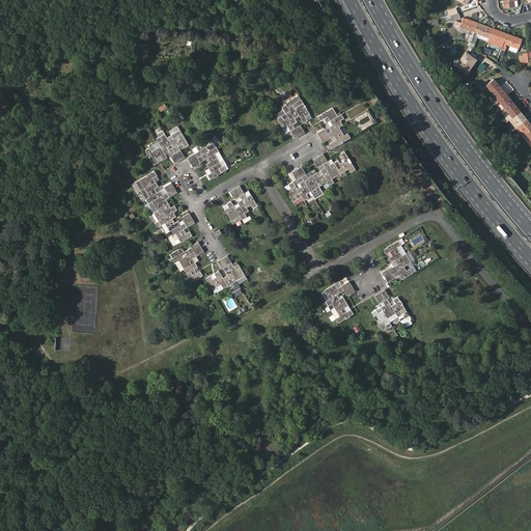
[(458,14),(445,18),(446,23),(453,21),(459,18),(458,14)]
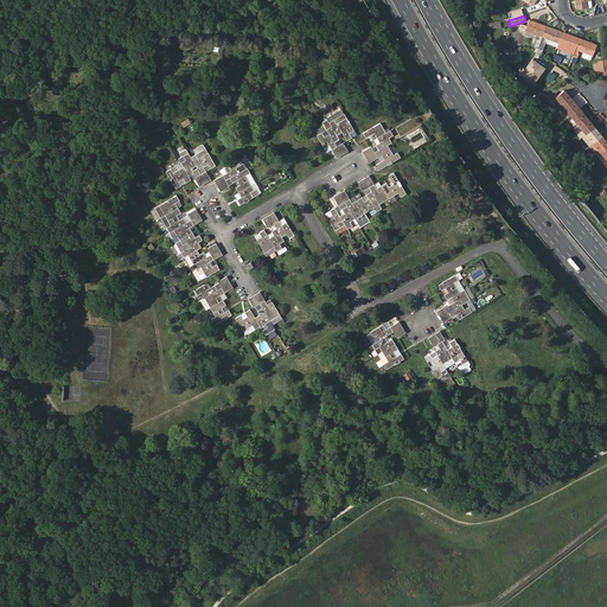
[(538,49),(547,26),(529,20),(526,26),(522,24),(519,29),(525,31),(524,34),(536,39),(534,46),(538,49)]
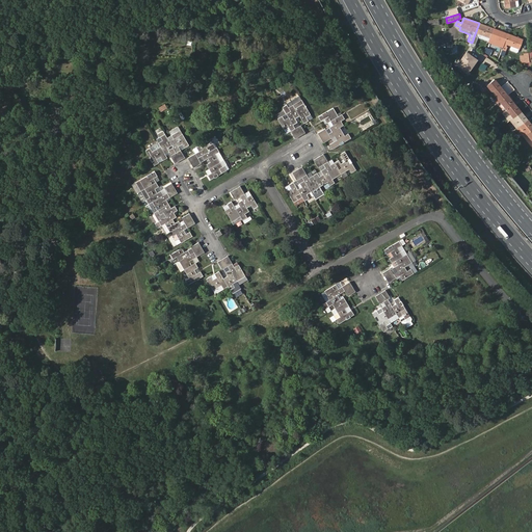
[(471,46),(472,47),(474,48),(478,37),(488,42),(494,28),(479,23),(472,43),(471,45),(471,46)]
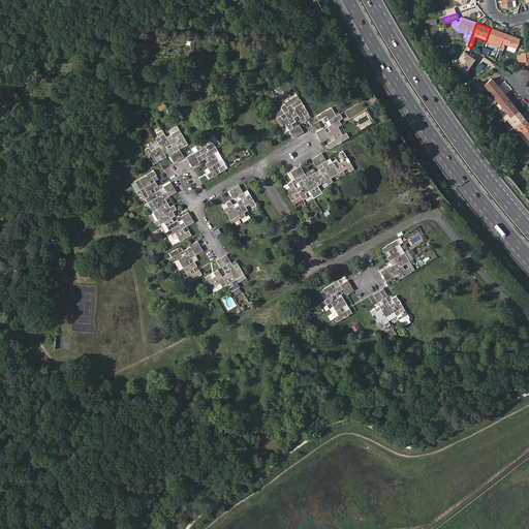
[(501,43),(505,33),(491,28),(486,41),(498,45),(497,48),(499,49),(501,43)]
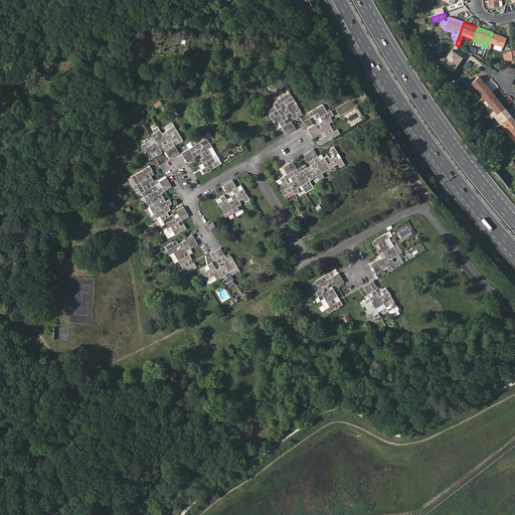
[(506,38),(492,32),(488,42),(495,44),(503,47),(506,38)]
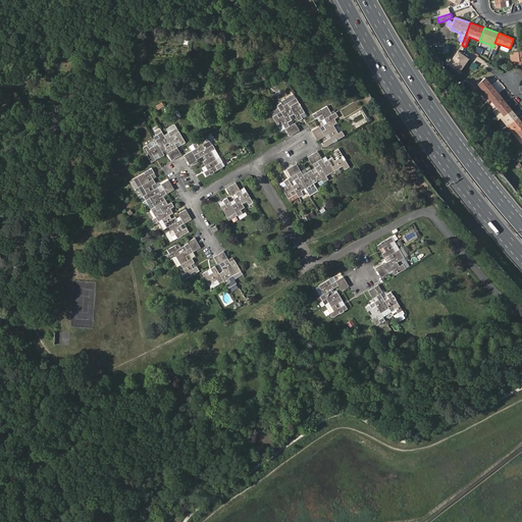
[(453,58),(460,69),(468,58),(457,51),(453,58)]
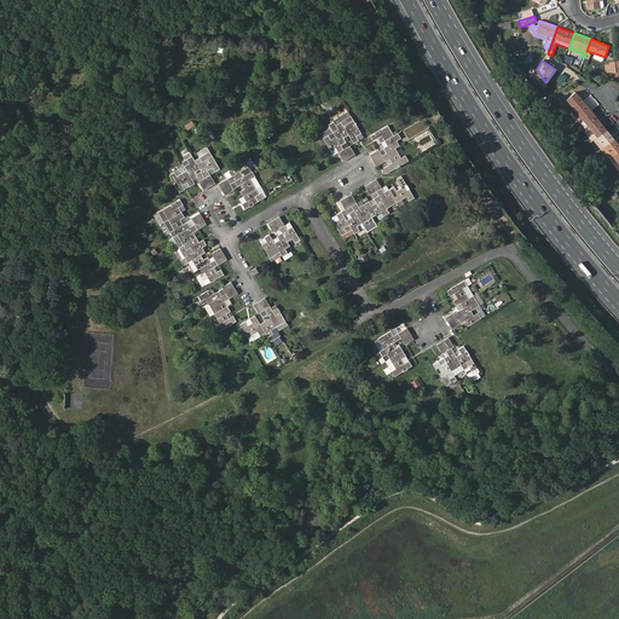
[(544,84),(545,82),(537,69),(532,75),(544,84)]
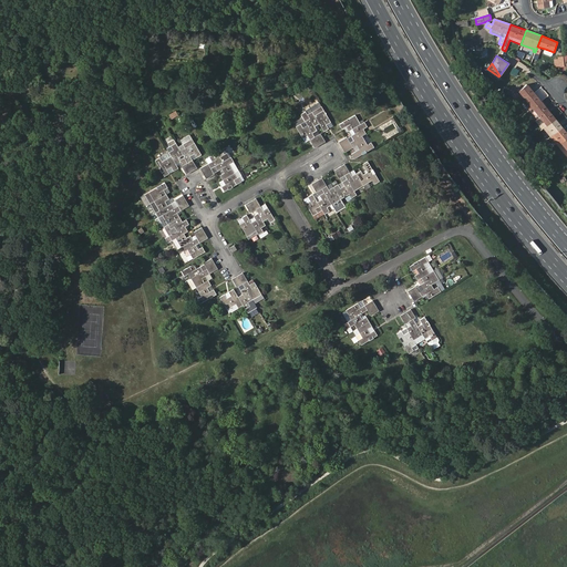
[(522,102),(523,102),(534,93),(527,84),(515,93),(522,102)]
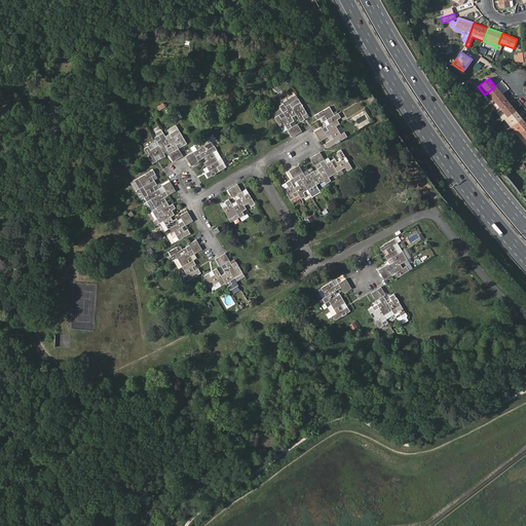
[(485,95),(492,103),(494,101),(501,95),(495,86),(485,95)]
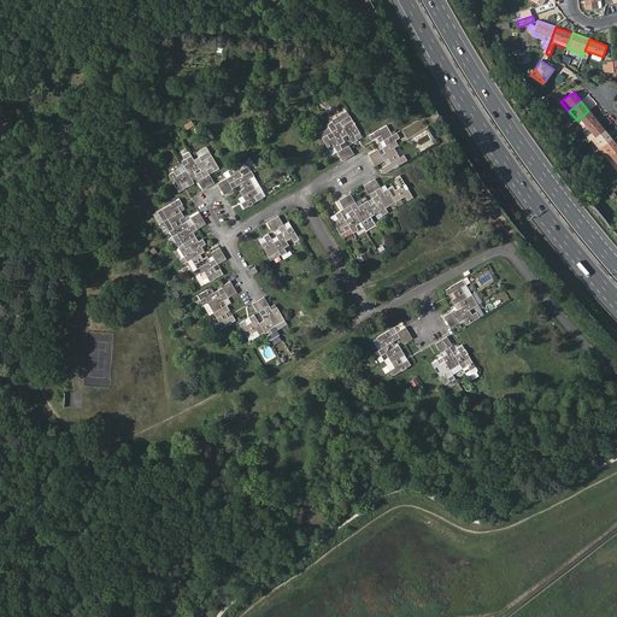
[(346,110),(336,116),(339,121),(348,115),(346,110)]
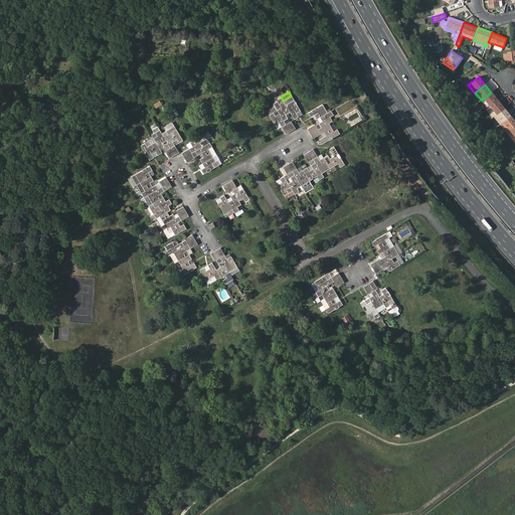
[(491,93),(484,99),(490,106),(498,100),(491,93)]
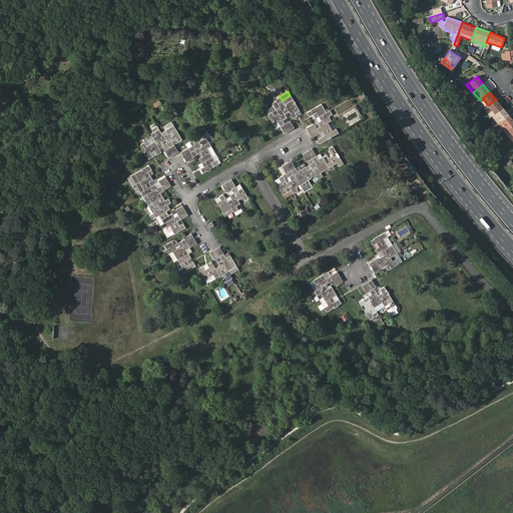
[(295,112),(299,110),(290,95),(282,100),(278,102),(276,99),(272,102),(278,112),(273,115),(271,111),(267,114),(273,125),(277,122),(279,126),(283,124),(284,123),(282,120),(286,117),(284,113),(288,111),(292,118),(297,115),(295,112)]
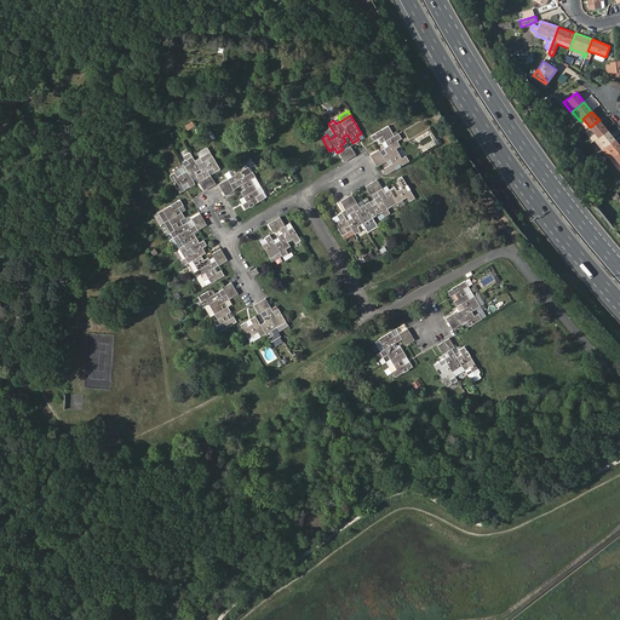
[(607,130),(600,120),(590,127),(598,137),(607,130)]
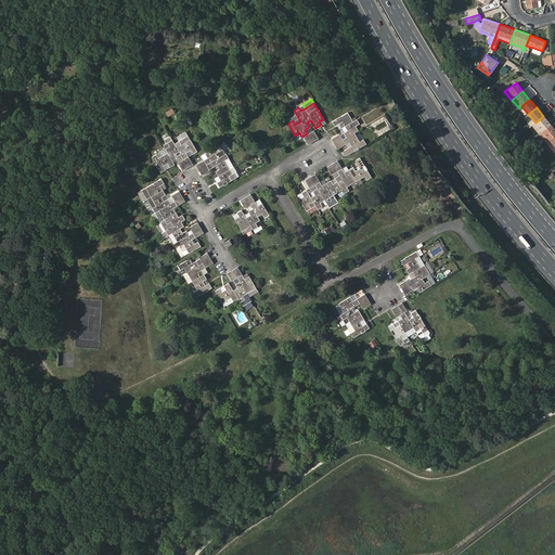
[(351,119),(347,113),(332,121),(334,126),(338,124),(340,128),(344,126),(347,131),(343,133),(339,136),(341,138),(343,140),(344,141),(345,144),(349,142),(350,146),(343,151),(346,156),(365,144),(363,140),(360,142),(355,132),(358,130),(355,126),(359,124),(356,118),(352,120),(351,119)]
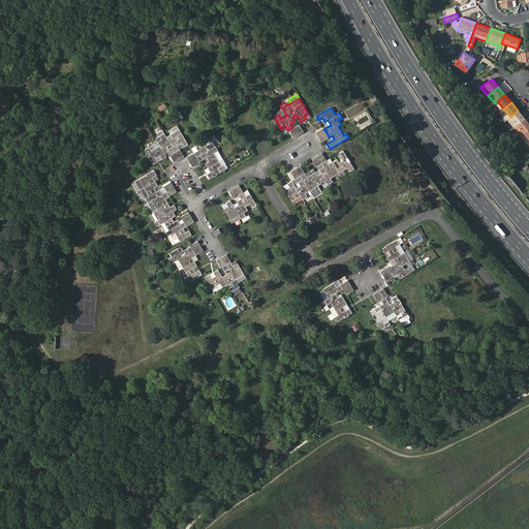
[(510,124),(514,128),(524,119),(518,111),(510,117),(515,122),(510,124)]
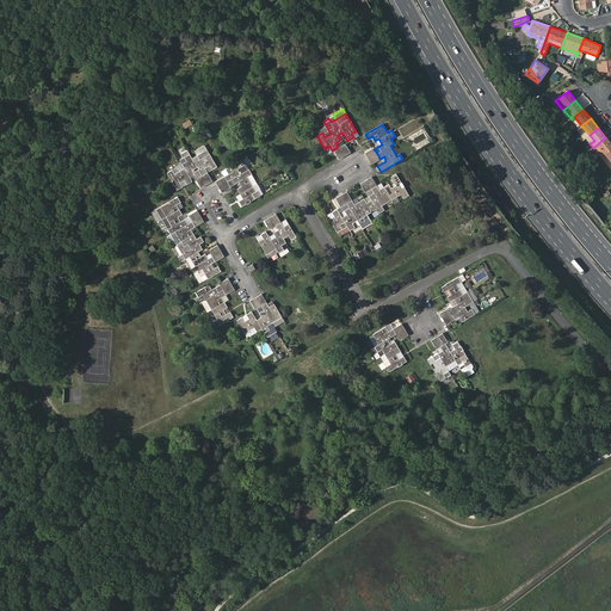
[(593,148),(600,156),(604,153),(610,147),(610,143),(605,137),(593,148)]
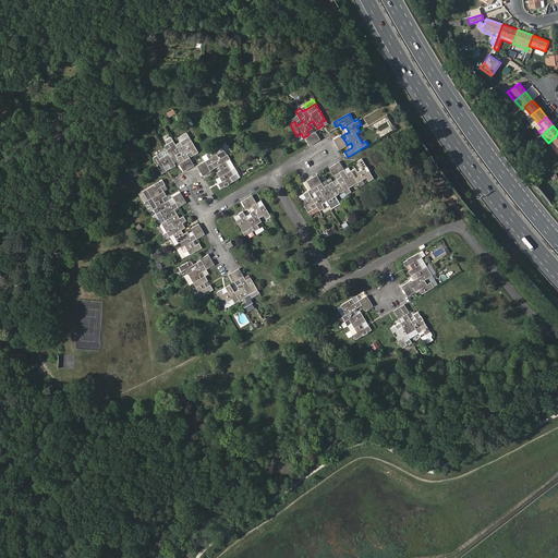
[(313,131),(308,134),(307,135),(303,137),(308,145),(319,138),(314,131),(313,131)]
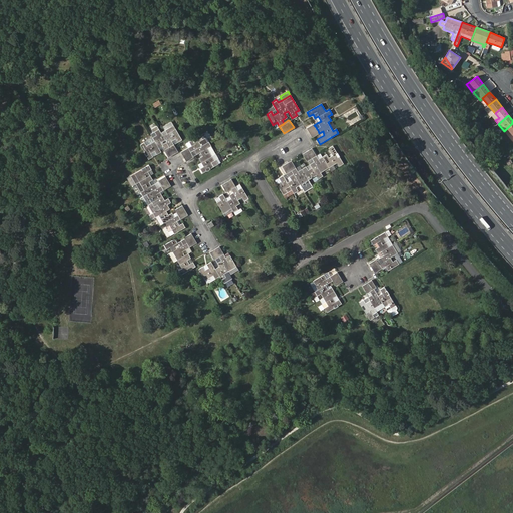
[(173,125),(171,121),(162,126),(165,130),(173,125)]
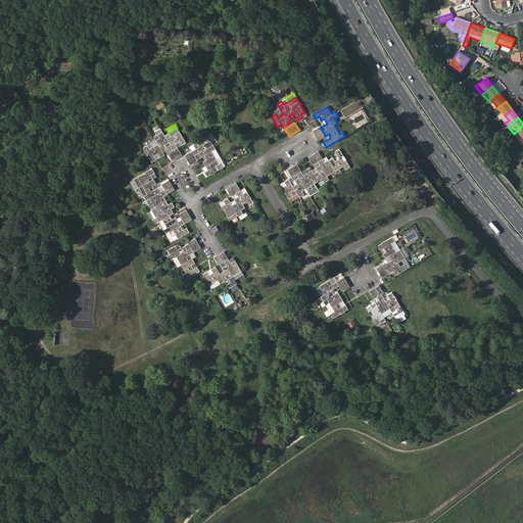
[(318,140),(325,136),(324,133),(323,132),(322,130),(320,128),(320,127),(312,131),(318,140)]
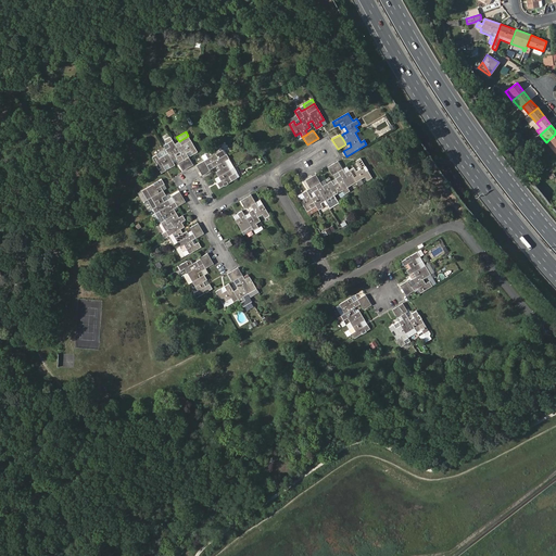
[(198,151),(188,136),(179,141),(175,143),(173,140),(168,142),(171,146),(165,149),(168,153),(160,158),(158,153),(152,156),(162,173),(166,169),(164,166),(168,164),(171,167),(175,165),(173,161),(177,159),(175,154),(180,152),(185,160),(186,160),(189,158),(189,156),(187,153),(191,151),(193,154),(198,151)]
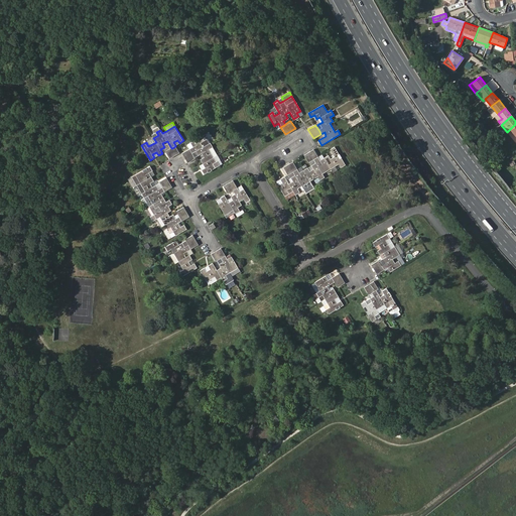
[(213,147),(206,134),(190,143),(192,147),(189,149),(188,149),(190,153),(191,154),(196,151),(198,156),(201,154),(204,158),(201,160),(203,164),(205,168),(202,170),(204,175),(220,165),(218,161),(217,162),(214,158),(210,149),(213,147)]
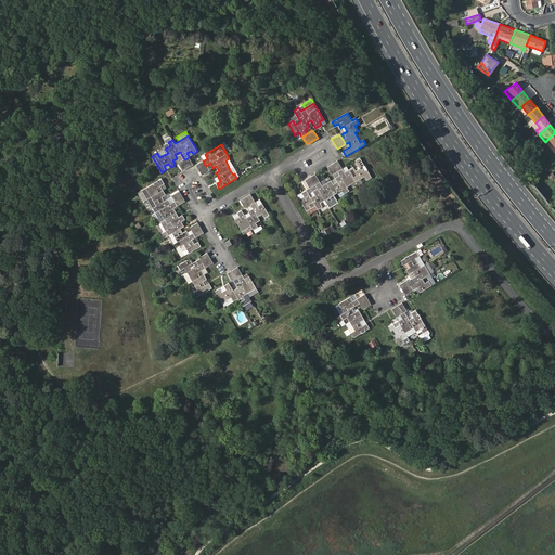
[(168,153),(165,149),(157,153),(159,157),(168,153)]
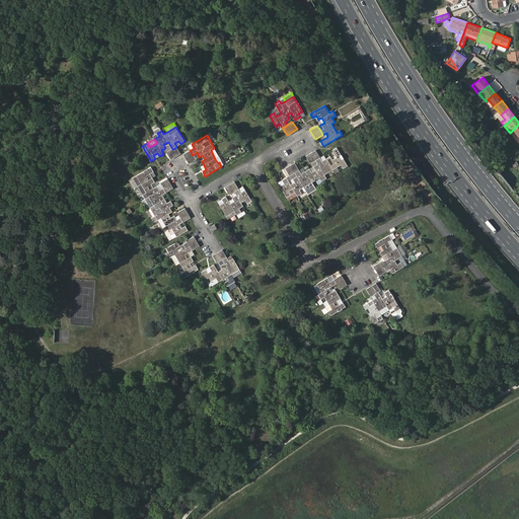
[(173,149),(172,149),(169,151),(166,152),(171,160),(173,158),(180,154),(176,147),(173,149)]
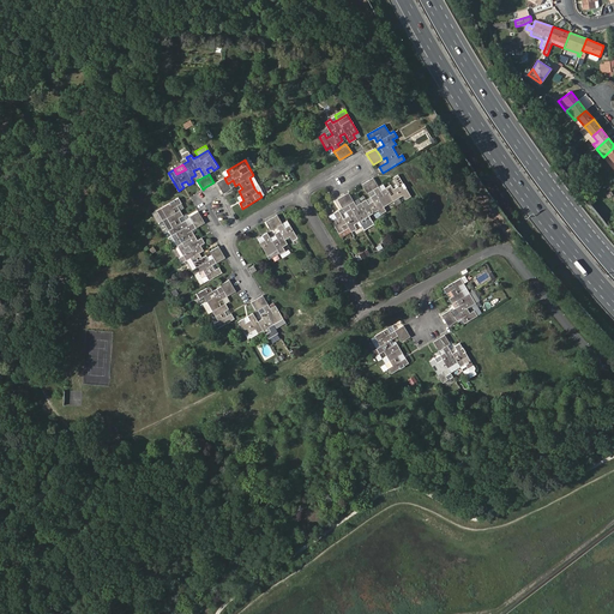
[(259,185),(253,175),(250,178),(254,188),(259,185)]
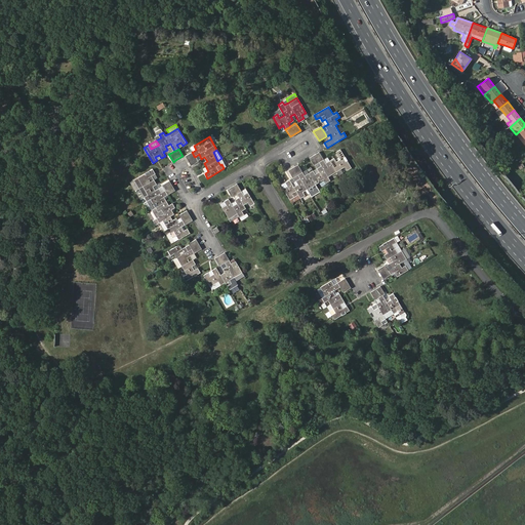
[(319,162),(318,163),(320,166),(316,169),(318,172),(314,174),(313,171),(312,171),(308,174),(304,176),(301,173),(301,172),(298,174),(297,175),(294,176),(292,178),(296,186),(293,188),(288,179),(284,182),(287,186),(282,189),(289,199),(297,195),(299,198),(304,196),(300,192),(306,190),(314,185),(322,179),(324,184),(328,180),(326,176),(335,171),(344,166),(346,170),(350,167),(339,150),(335,152),(337,157),(339,159),(335,162),(333,159),(329,161),(325,164),(323,160),(319,162)]
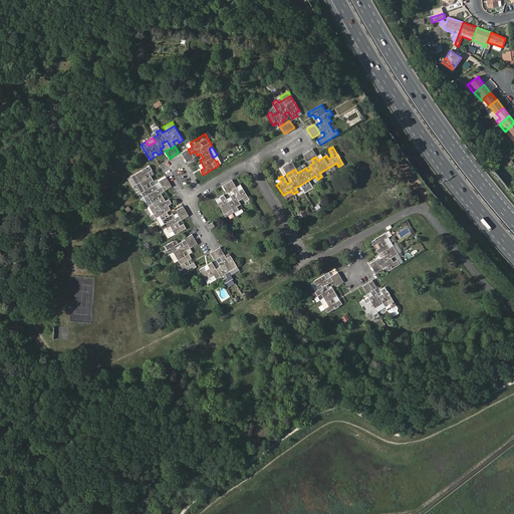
[(190,153),(188,149),(182,153),(187,163),(194,159),(191,154),(190,153)]
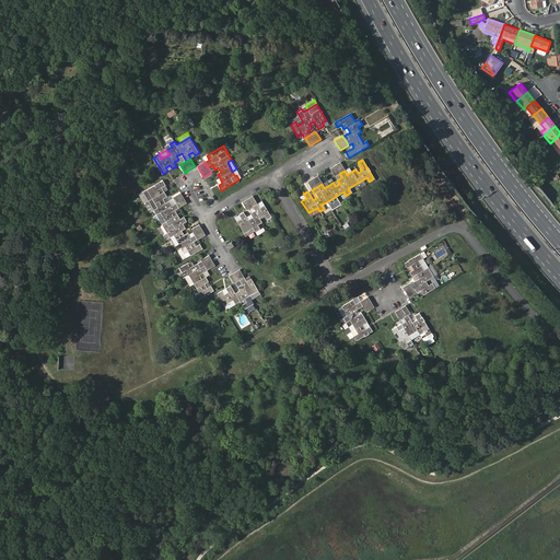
[(334,177),(339,174),(340,173),(345,171),(340,163),(329,170),(334,177)]
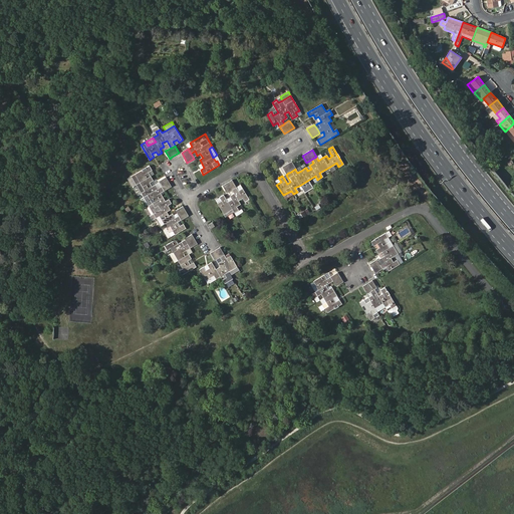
[(292,171),(295,169),(291,162),(281,168),(286,175),(288,173),(291,172),(292,171)]
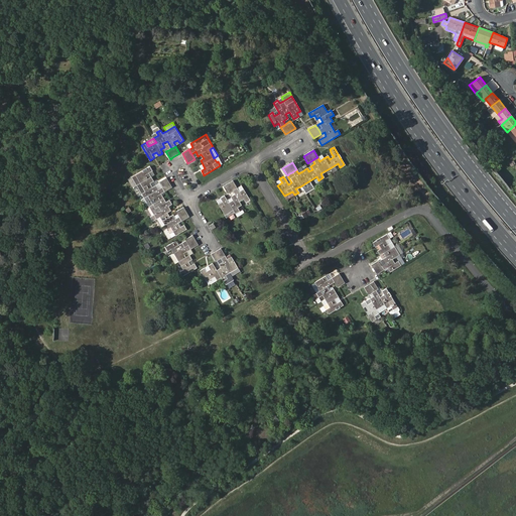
[(181,221),(178,217),(175,219),(173,217),(172,215),(169,217),(166,213),(170,211),(167,206),(171,204),(169,200),(165,202),(160,194),(164,191),(159,182),(155,184),(151,186),(149,183),(153,181),(151,176),(148,172),(154,169),(152,165),(134,176),(138,184),(143,192),(145,197),(149,195),(154,203),(150,206),(152,210),(156,207),(159,212),(152,215),(154,220),(157,219),(161,216),(166,224),(164,225),(166,230),(170,228),(174,236),(186,229),(183,224),(179,226),(178,223),(181,221)]
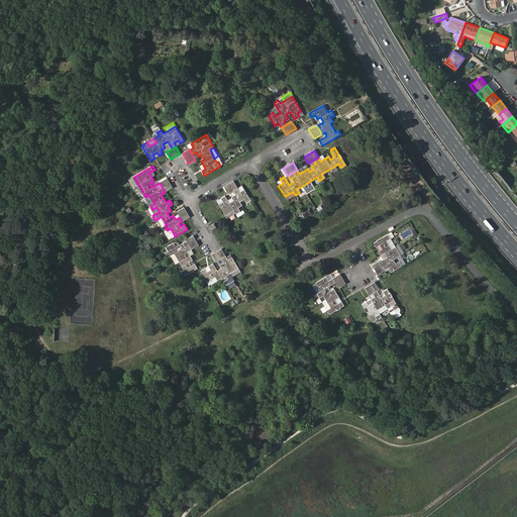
[(159,183),(160,183),(165,192),(172,188),(167,178),(159,183)]
